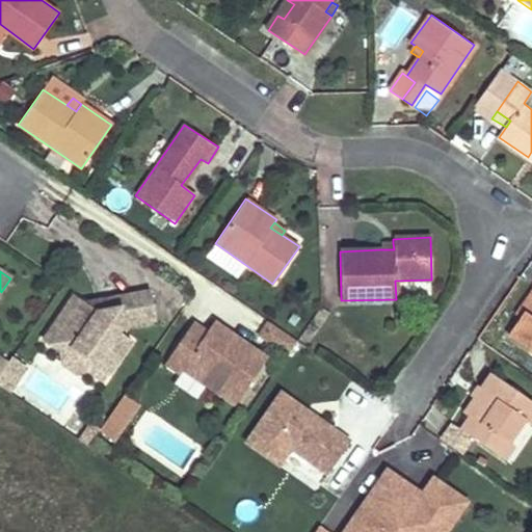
[(155,320),(150,291),(113,297),(115,308),(97,311),(84,302),(74,295),(43,339),(59,351),(71,348),(92,364),(87,370),(103,381),(131,341),(118,331),(123,326),(155,320)]
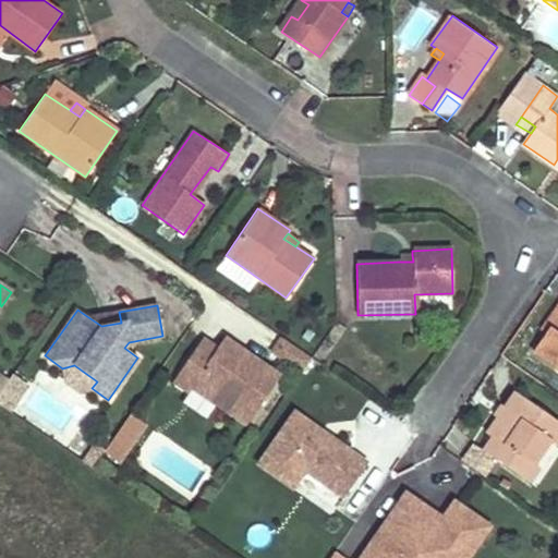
[(119,312),(88,317),(101,326),(121,323),(119,312)]
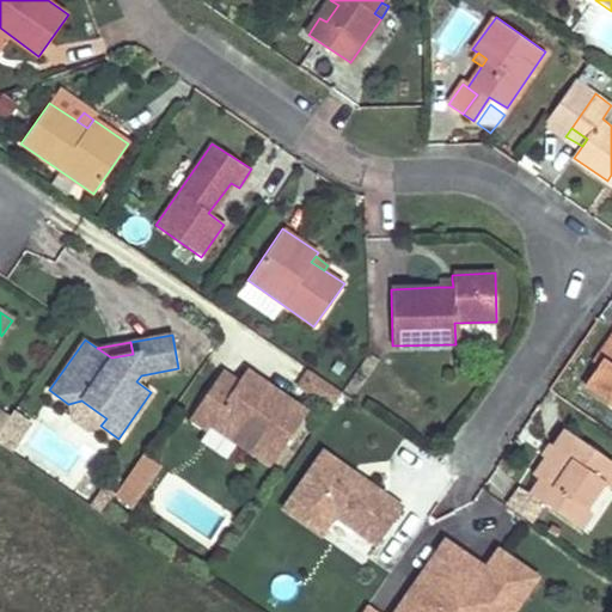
[(210,422),(269,463),(306,411),(270,386),(265,393),(262,390),(267,384),(245,369),(237,380),(221,369),(189,416),(206,428),(210,422)]
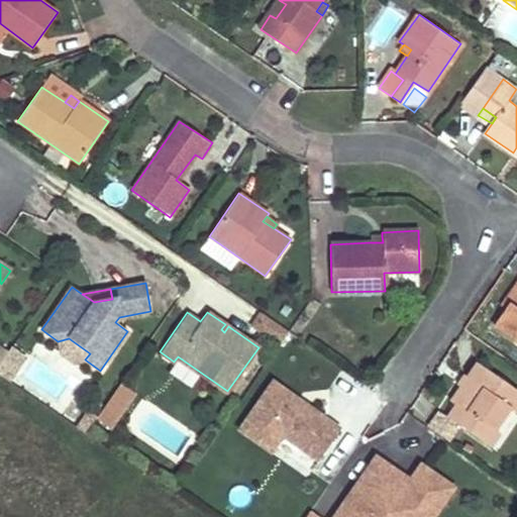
[(280,343),(288,330),(261,312),(251,324),(280,343)]
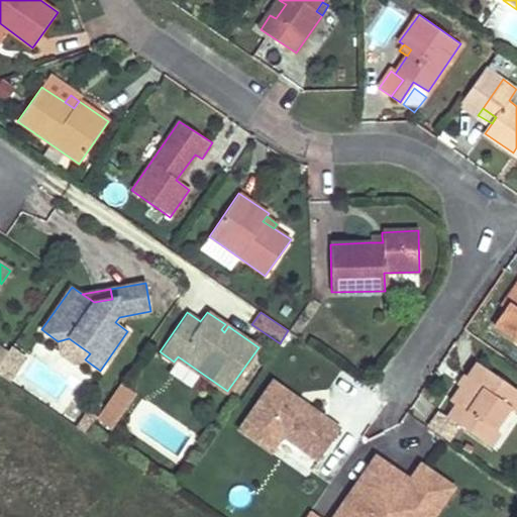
[(69,338),(58,341),(61,353),(73,363),(85,359),(90,353),(69,338)]
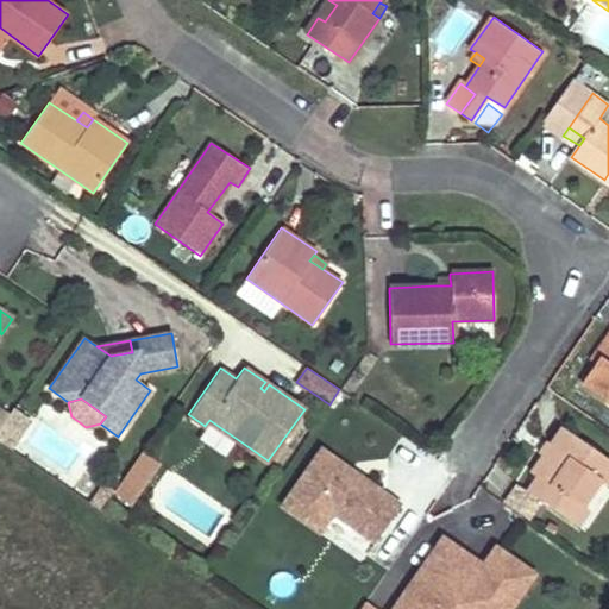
[(7,416),(0,426),(16,438),(23,427),(7,416)]
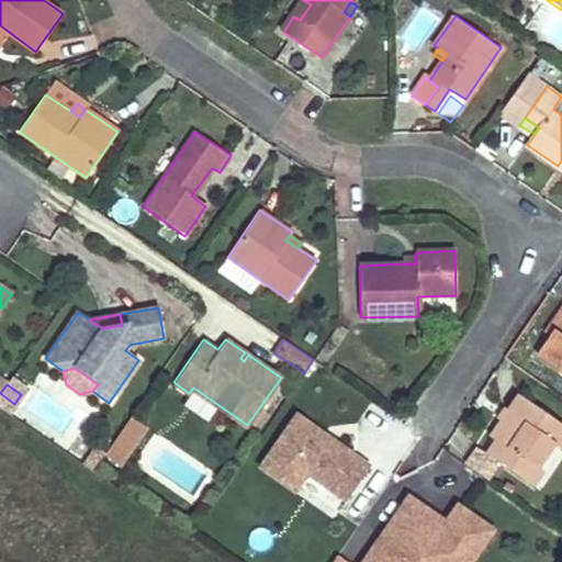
[(0,411),(7,416),(14,404),(0,393),(0,411)]
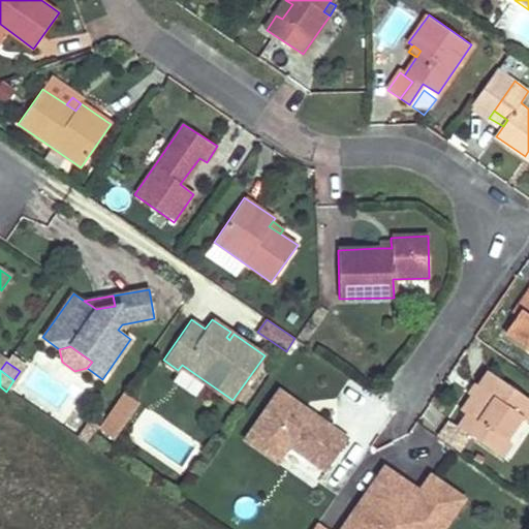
[(528,399),(489,371),(477,386),(486,392),(478,401),(471,396),(462,410),(466,414),(458,426),(469,434),(488,447),(499,433),(506,438),(522,417),(527,419),(528,416),(528,399)]
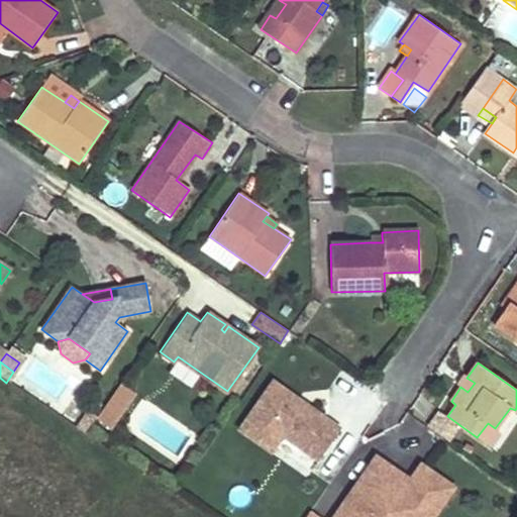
[(463,375),(457,385),(460,387),(468,392),(475,383),(467,378),(463,375)]
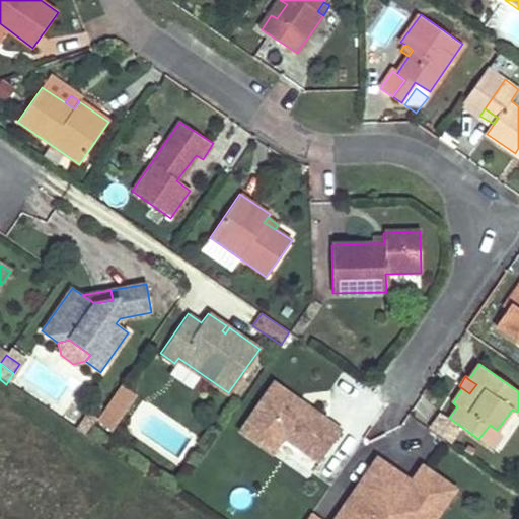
[(280,450),(313,473),(342,431),(271,382),(235,435),(273,460),(280,450)]
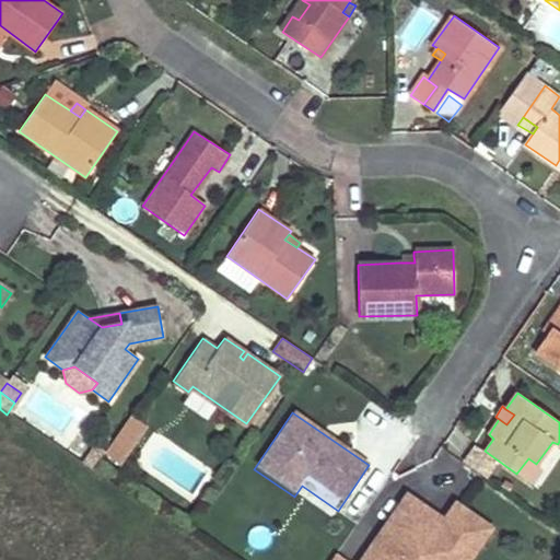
[(103,456),(120,468),(147,428),(129,416),(103,456)]
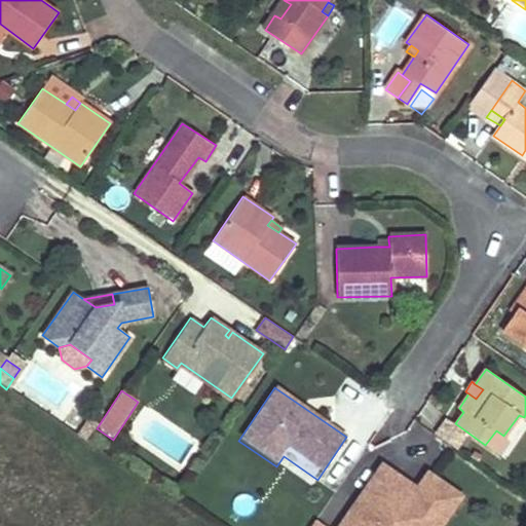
[(455,423),(447,418),(435,436),(454,448),(466,431),(455,423)]
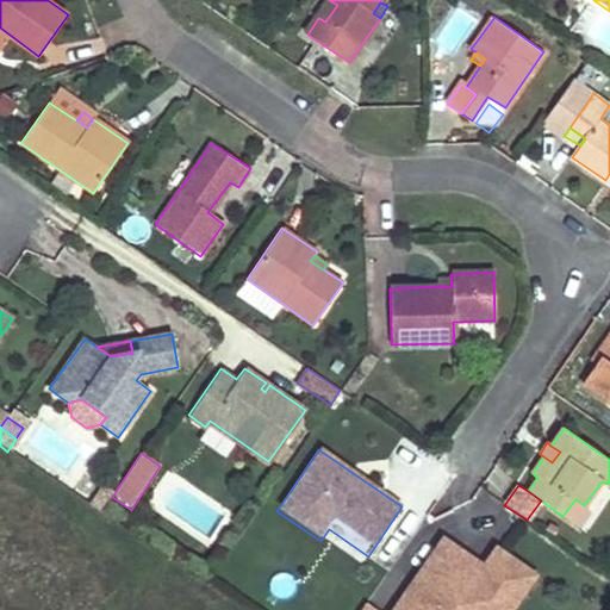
[(104,505),(111,495),(101,489),(94,498),(89,506),(98,514),(104,505)]
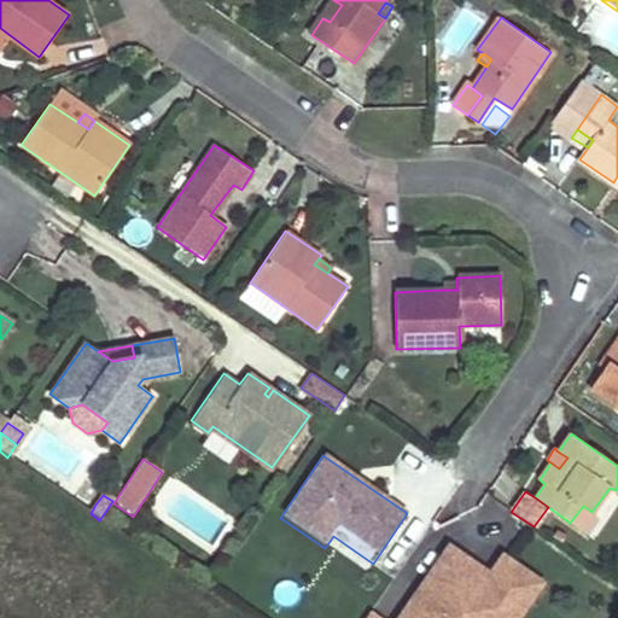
[(583,506),(570,523),(587,535),(599,518),(592,512),(583,506)]
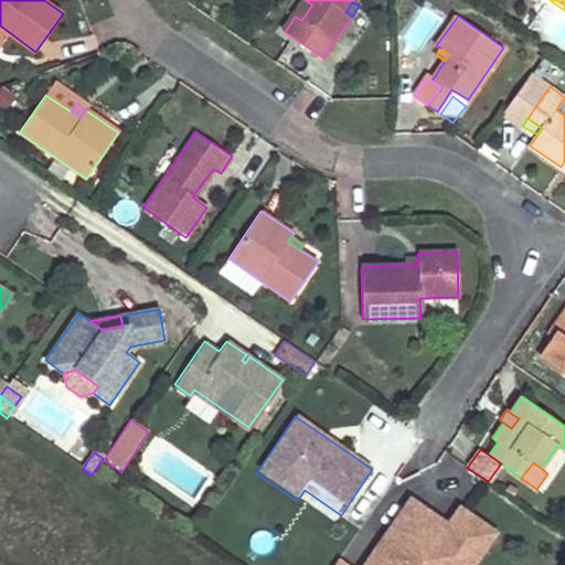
[(368,564),(447,564),(454,555),(468,564),(469,564),(490,535),(459,514),(450,526),(451,532),(443,533),(443,528),(409,505),(368,564)]
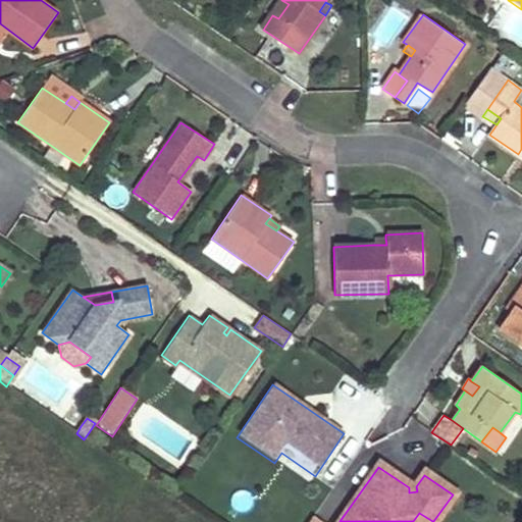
[(432,521),(419,513),(413,521),(432,521)]
